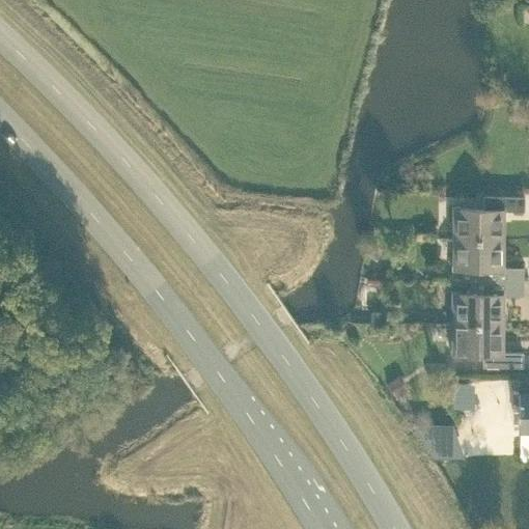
[(504,213),(525,213),(525,199),(484,199),(484,212),(455,212),(454,241),(504,241),(504,213)]
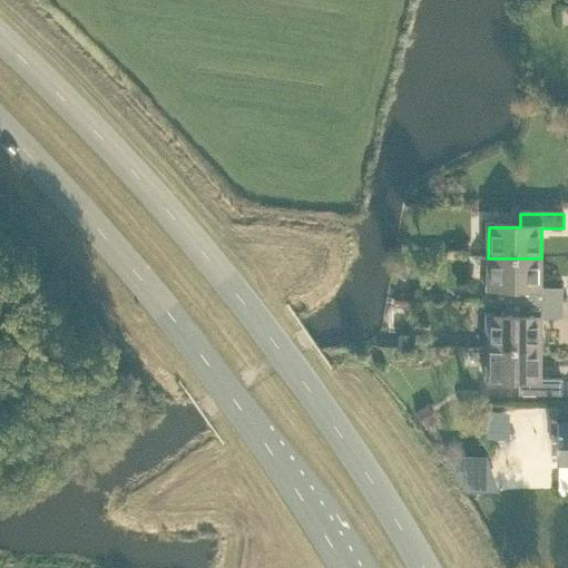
[(506,304),(564,305),(564,290),(541,290),(541,258),(488,258),(488,291),(498,291),(498,304),(506,304)]
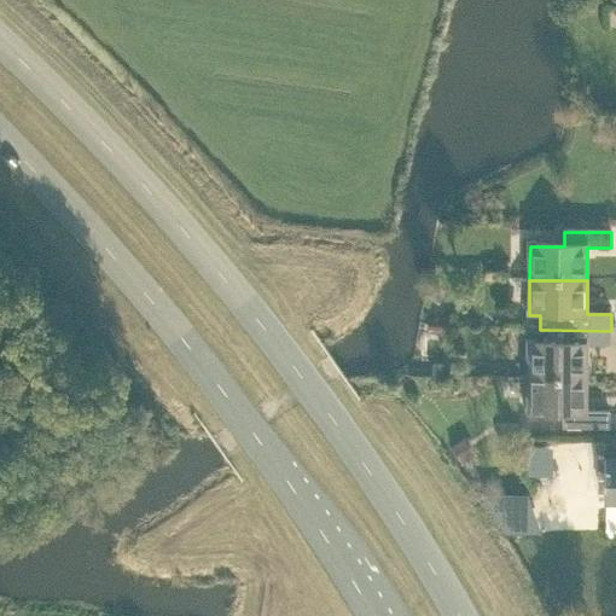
[(611,348),(611,331),(548,330),(548,344),(529,344),(529,379),(587,379),(587,347),(611,348)]
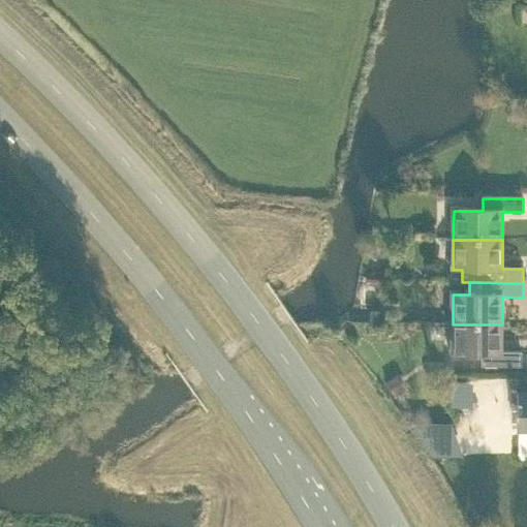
[(371,313),(370,323),(380,323),(381,313),(371,313)]
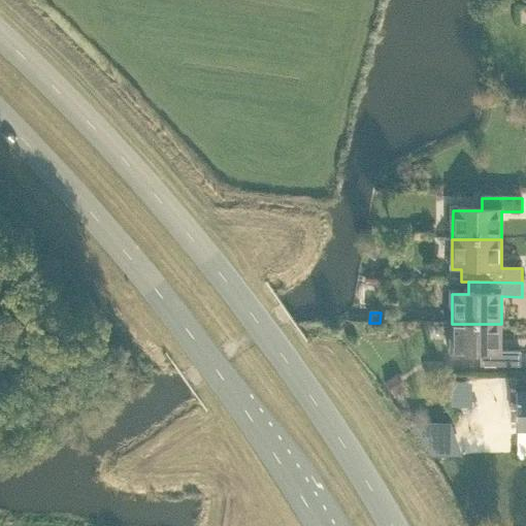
[(481,366),(521,367),(521,353),(501,353),(501,325),(452,324),(452,354),(481,354),(481,366)]
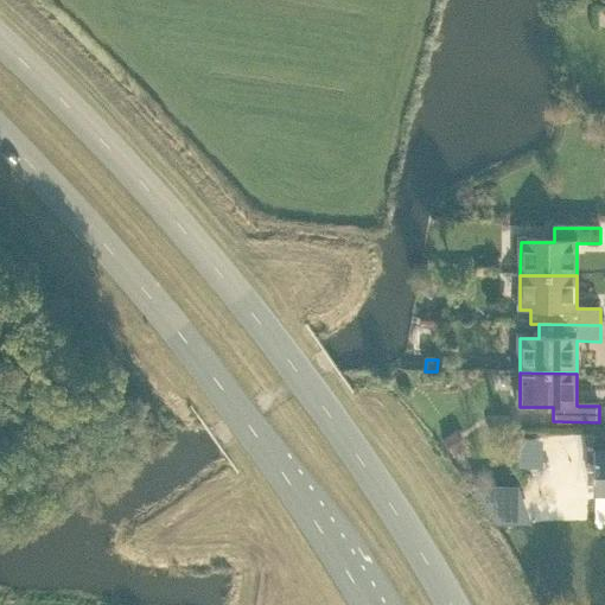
[(456,458),(467,450),(457,434),(445,444),(456,458)]
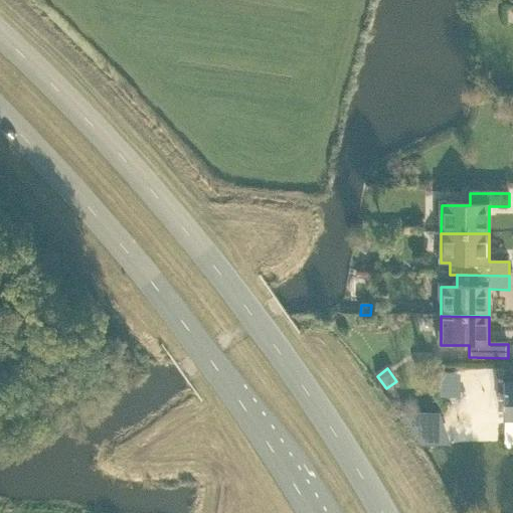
[(436,412),(403,412),(422,446),(447,446),(436,412)]
